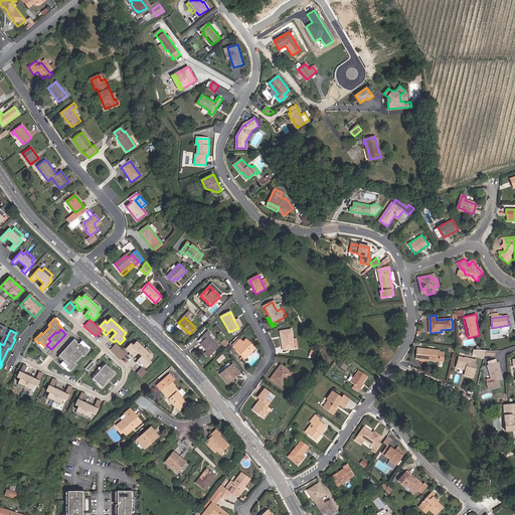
[(283,350),(294,348),(293,340),(291,330),(280,332),(283,350)]
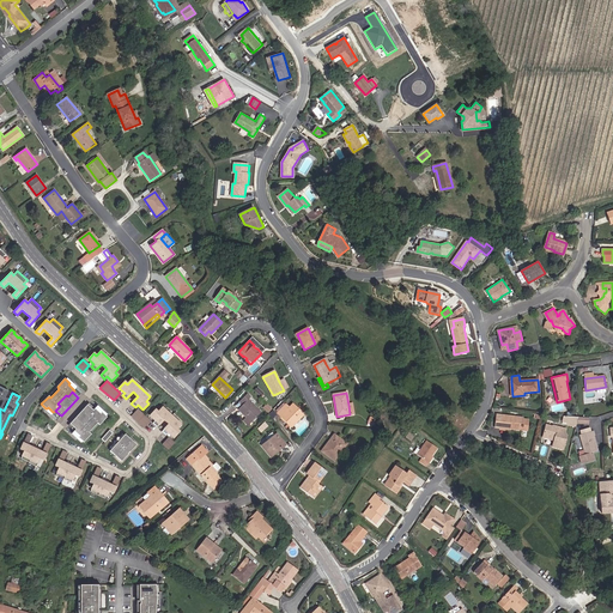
[(238,410),(247,417),(252,422),(261,412),(248,400),(250,398),(247,394),(241,400),(244,404),(238,410)]
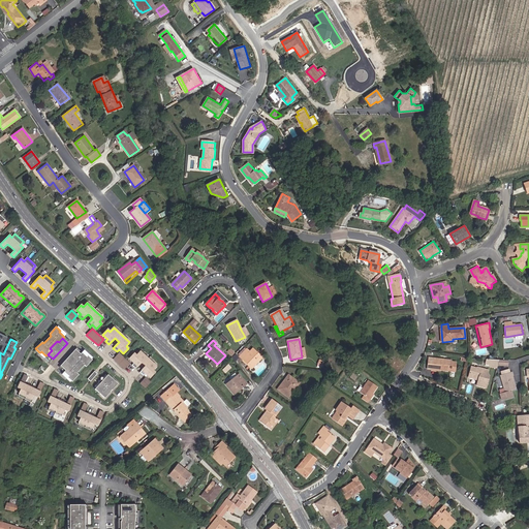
[(75,349),(60,366),(65,371),(69,367),(70,368),(78,361),(76,359),(80,354),(75,349)]
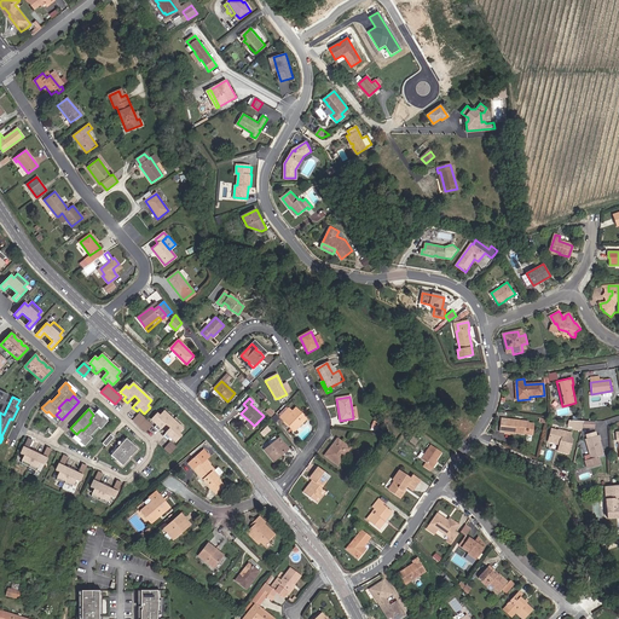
[(281,417),(295,431),(306,420),(301,415),(300,416),(294,410),(293,412),(289,409),(281,417)]
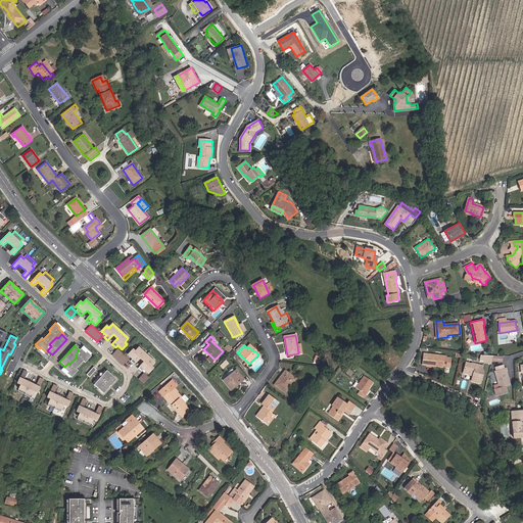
[(258,353),(250,345),(248,346),(253,351),(254,350),(258,354),(258,353)]
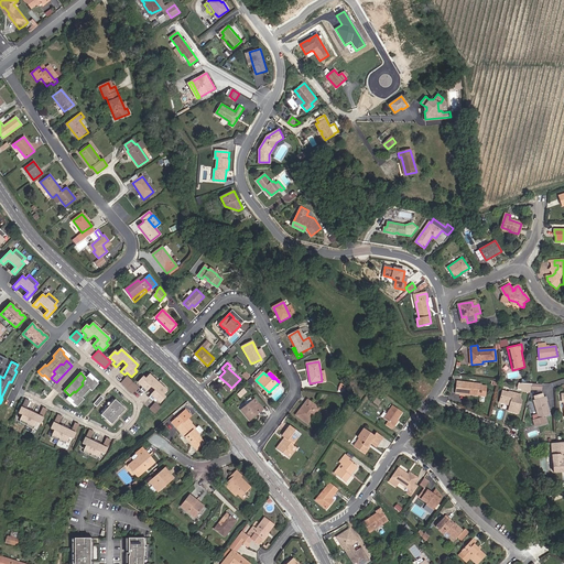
[(162,396),(166,391),(149,376),(145,380),(143,378),(138,383),(142,388),(140,390),(144,393),(150,387),(154,391),(149,398),(152,401),(153,401),(154,399),(160,403),(164,398),(162,396)]
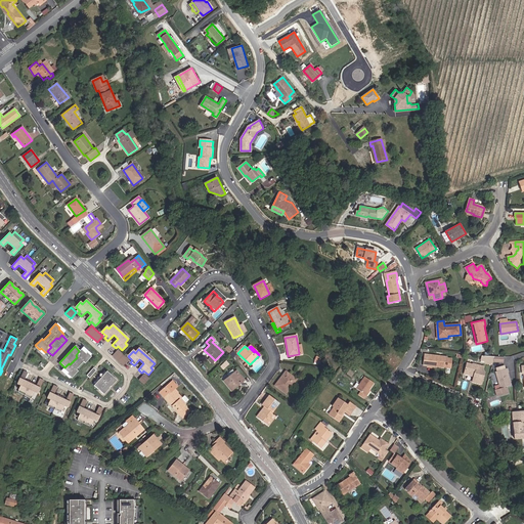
[(83,362),(85,363),(91,356),(87,353),(85,354),(81,350),(79,351),(76,355),(77,357),(70,364),(69,363),(64,367),(63,368),(69,374),(67,375),(72,379),(78,372),(76,369),(83,362)]
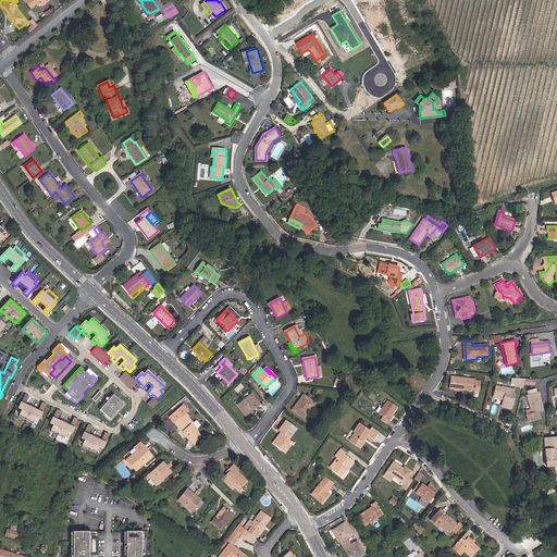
[(131,390),(137,383),(131,378),(125,372),(119,379),(131,390)]
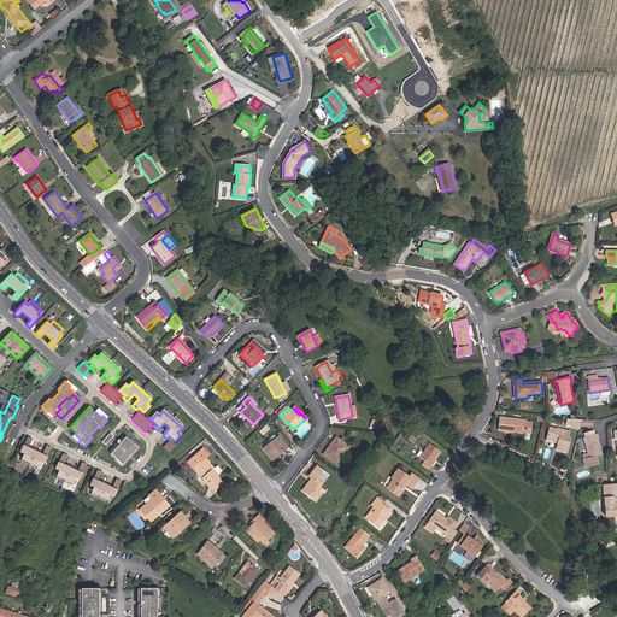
[(515,432),(515,430),(527,432),(527,423),(528,422),(505,418),(500,418),(499,432),(504,432),(515,433),(515,432)]
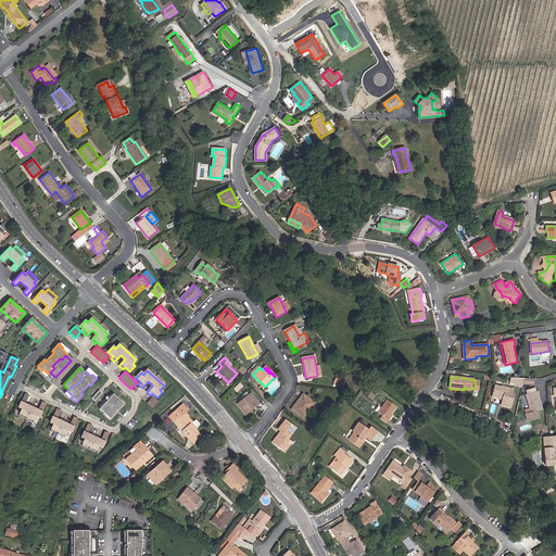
[(523,383),(525,378),(512,378),(510,383),(515,384),(515,387),(521,388),(523,383)]
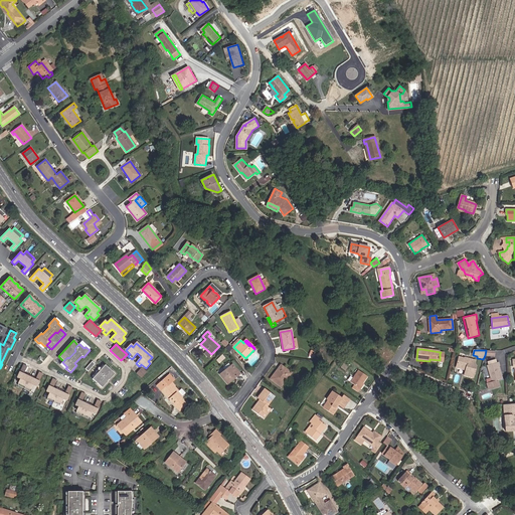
[(222,354),(216,359),(219,363),(225,358),(222,354)]
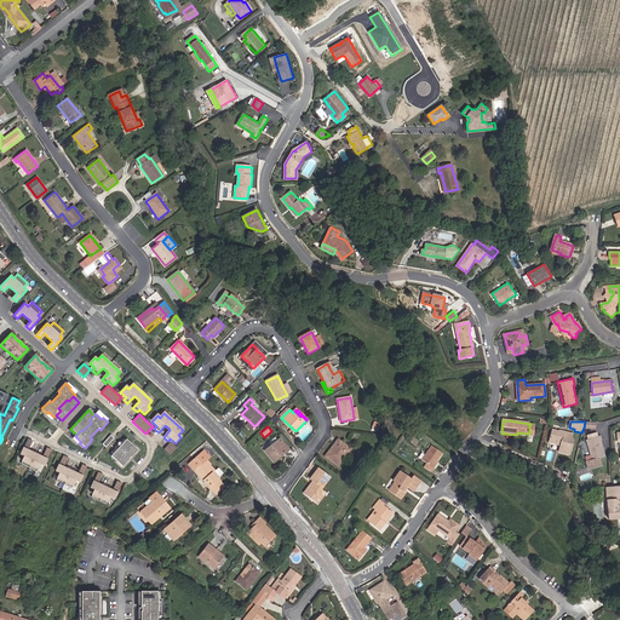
[(560,442),(562,442),(561,445),(560,451),(570,454),(573,441),(572,438),(570,437),(572,434),(561,430),(558,431),(552,430),(550,441),(557,442),(560,442)]
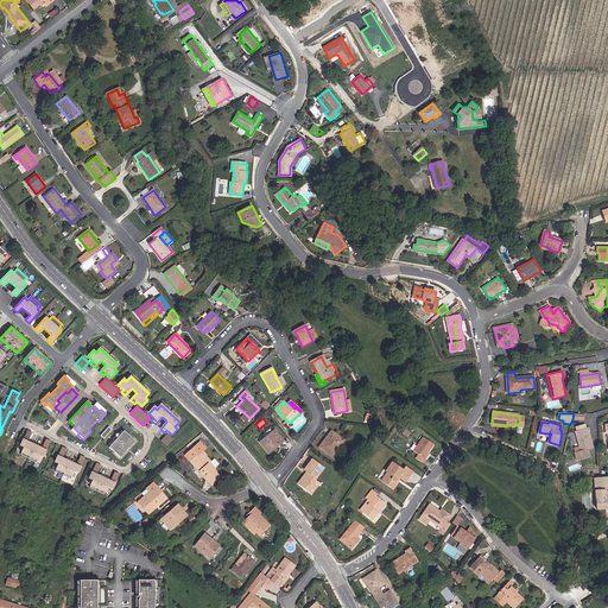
[(101,436),(103,438),(112,430),(108,426),(101,436)]
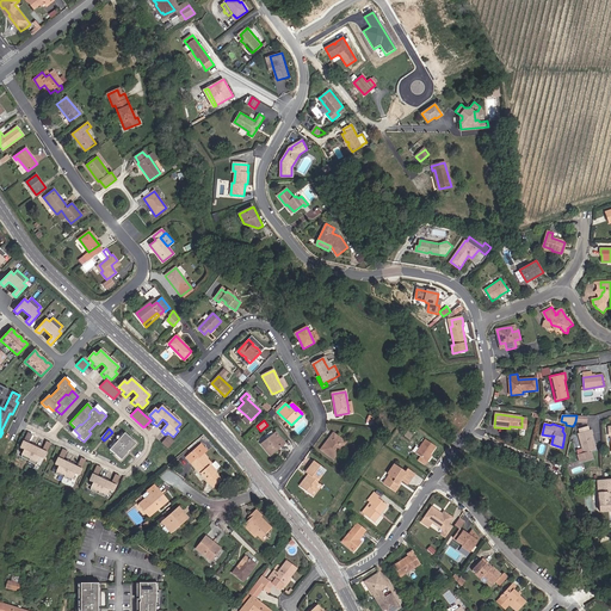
[(591,451),(596,450),(591,436),(592,434),(591,430),(578,434),(584,454),(578,456),(581,464),(593,460),(591,451)]
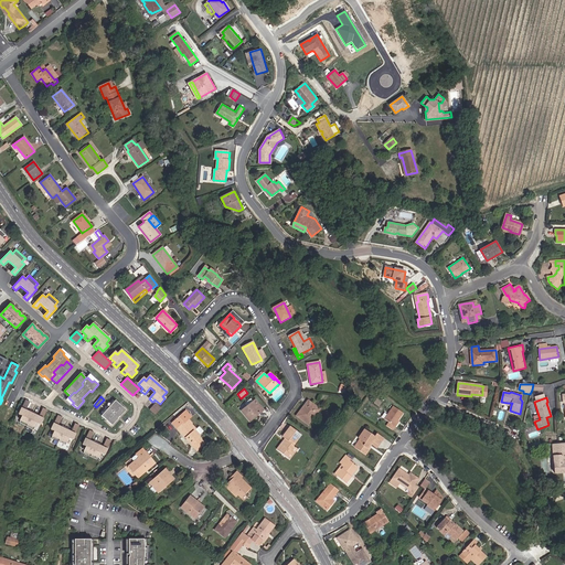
[(36,423),(40,425),(46,411),(42,408),(39,415),(36,413),(36,412),(31,408),(30,411),(27,408),(30,402),(25,400),(19,414),(22,416),(19,423),(33,429),(36,423)]
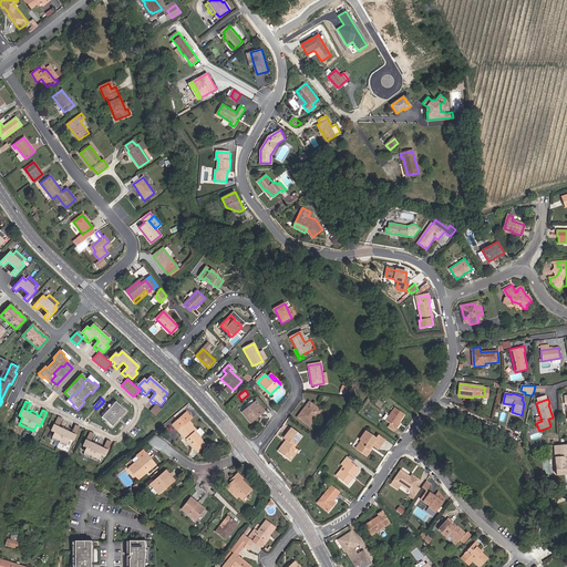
[(112,428),(119,420),(112,414),(113,413),(120,419),(126,412),(115,402),(102,418),(112,428)]
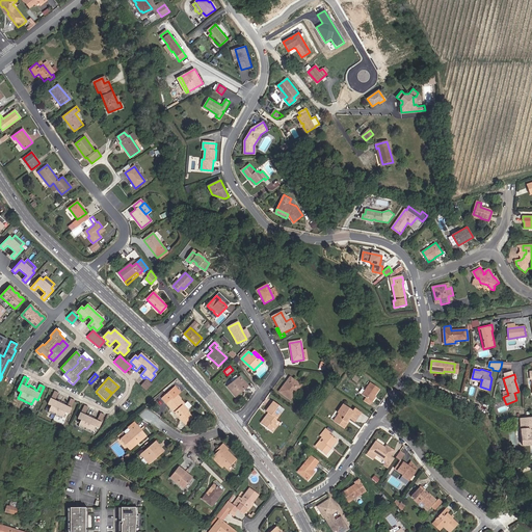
[(238,392),(243,389),(244,390),(247,387),(240,377),(228,388),(236,397),(239,394),(238,392)]
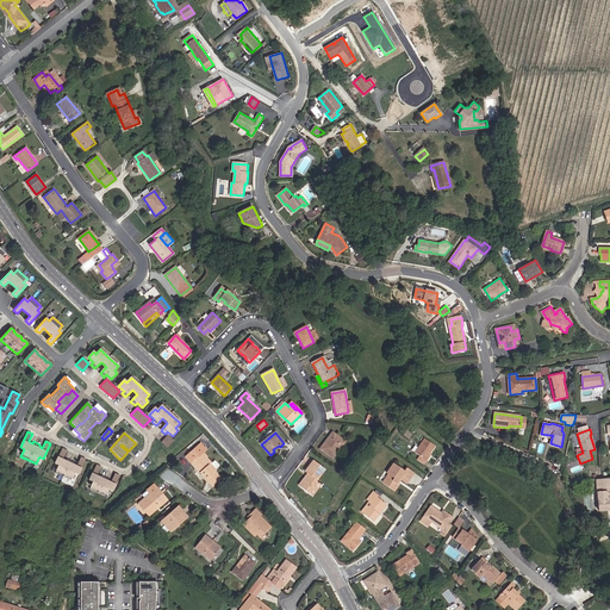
[(334,453),(340,444),(342,446),(346,442),(335,434),(331,437),(329,437),(325,443),(327,444),(322,450),(332,458),(336,454),(334,453)]
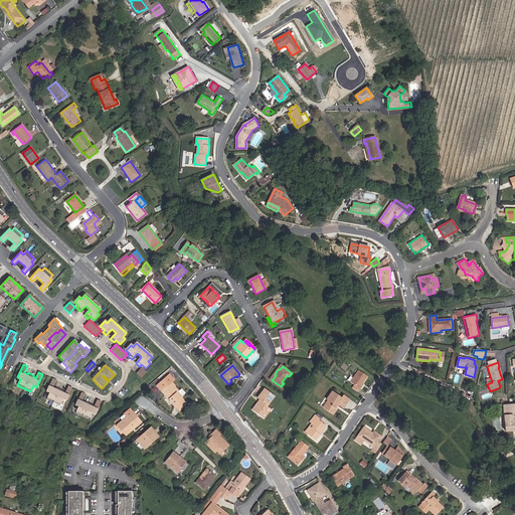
[(136,373),(142,378),(147,372),(141,367),(136,373)]
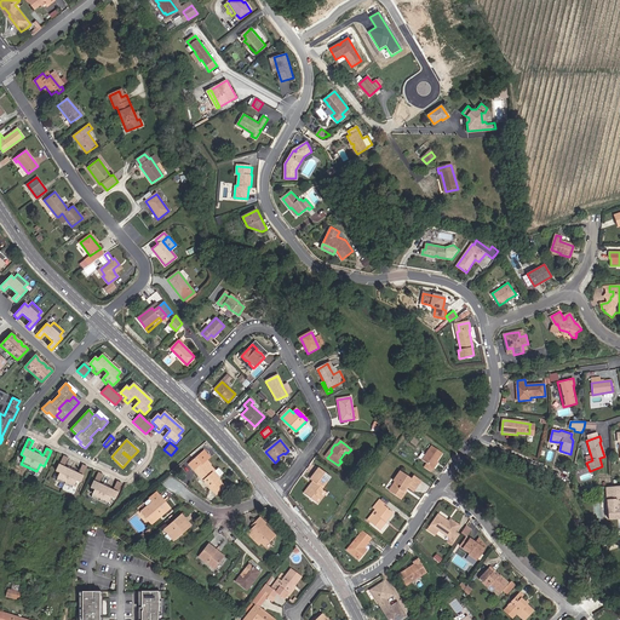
[(434,469),(432,468),(436,461),(442,453),(431,446),(422,460),(428,464),(424,468),(431,471),(434,469)]
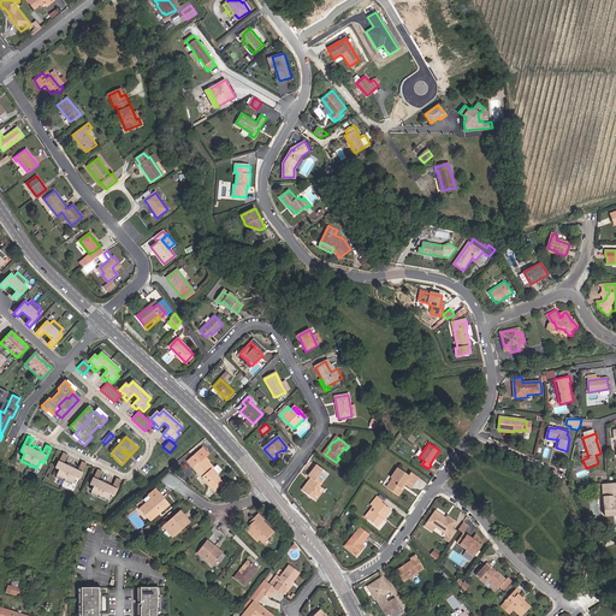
[(212,471),(213,469),(205,460),(206,457),(209,455),(203,449),(189,461),(215,491),(223,485),(215,478),(217,477),(212,471)]
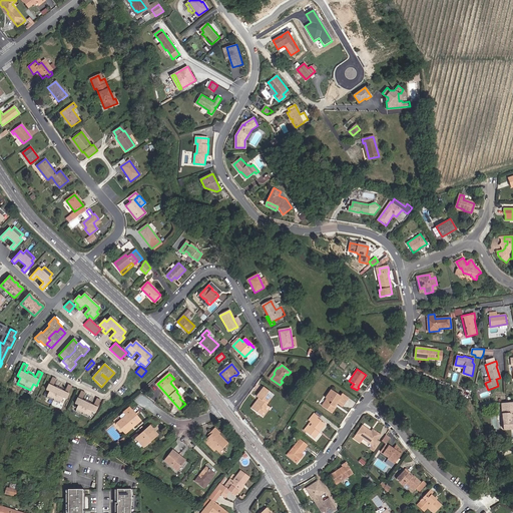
[(62,398),(65,400),(71,387),(67,385),(64,391),(62,389),(62,388),(57,385),(56,387),(53,385),(56,379),(52,377),(46,390),(49,392),(46,398),(59,404),(62,398)]
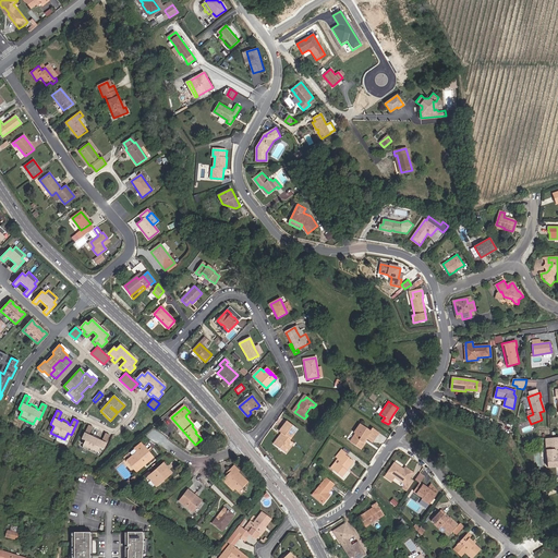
[(193,425),(194,424),(186,414),(185,416),(193,425)]
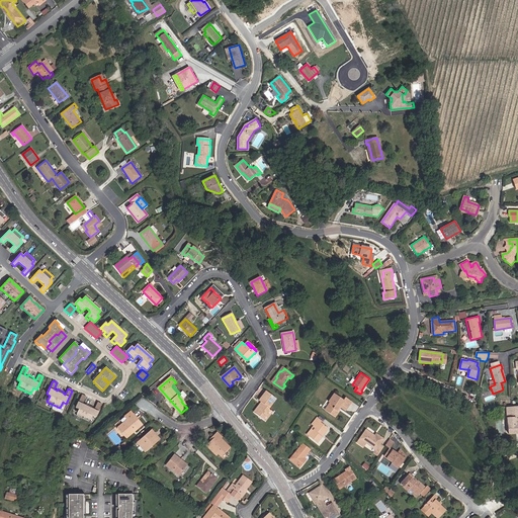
[(256,414),(263,419),(270,409),(268,408),(276,399),(267,392),(260,401),(261,402),(263,404),(256,414)]
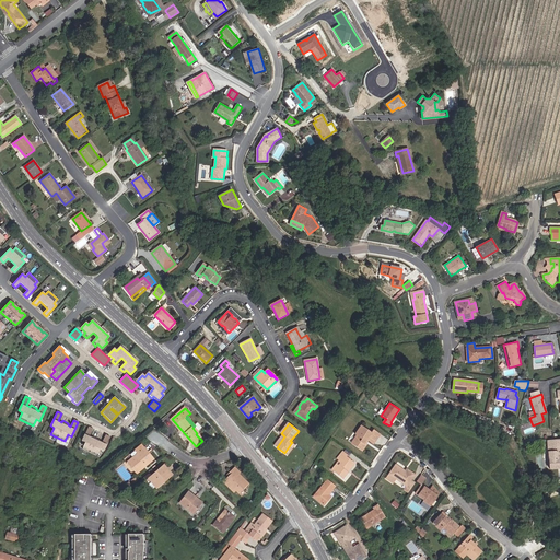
[(100,450),(103,451),(109,436),(105,434),(102,442),(98,440),(100,438),(93,435),(93,436),(90,435),(93,429),(89,427),(82,441),(85,443),(82,450),(96,456),(100,450)]
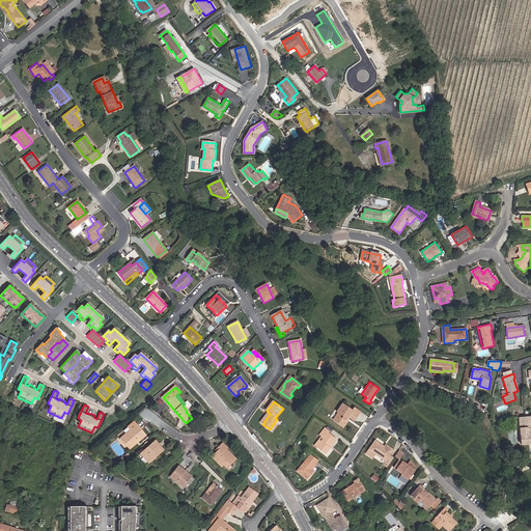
[(348,417),(351,414),(357,417),(360,412),(354,408),(352,411),(342,404),(337,412),(339,413),(334,421),(344,427),(347,422),(346,421),(348,417)]
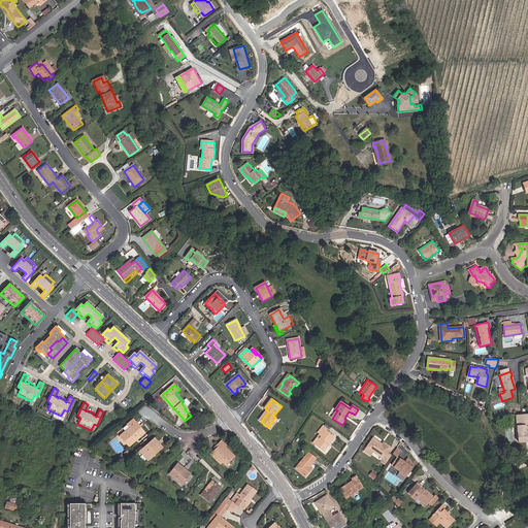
[(261,422),(268,411),(266,409),(259,420),(261,422)]
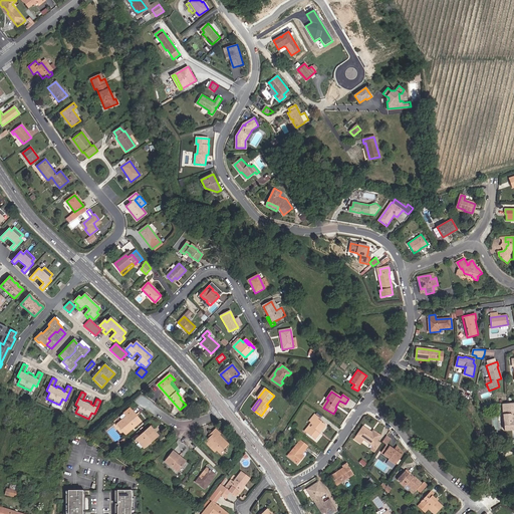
[(504,431),(513,430),(513,404),(503,406),(504,431)]
